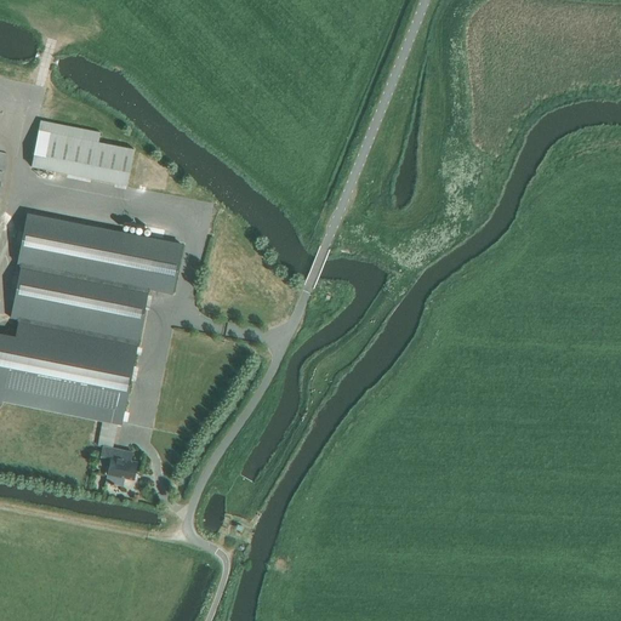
[(30,165),(126,186),(134,149),(97,142),(100,132),(40,120),(30,165)]
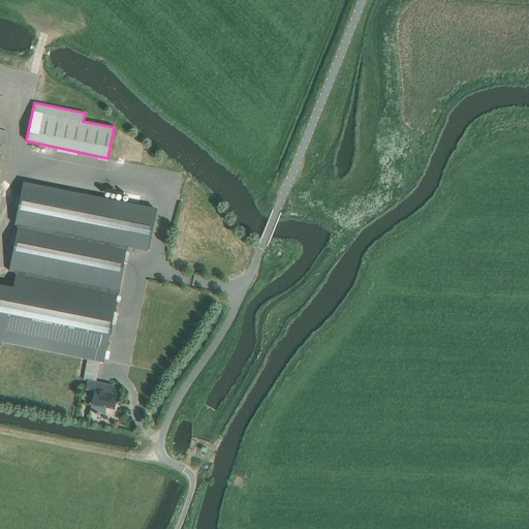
[(23,183),(14,223),(17,224),(126,246),(147,250),(155,209),(23,183)]
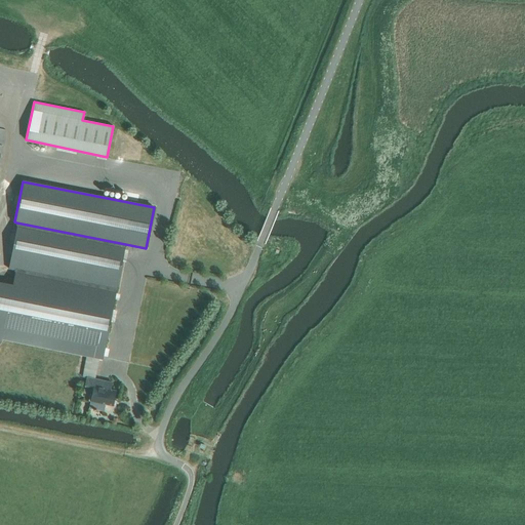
[(16,223),(7,270),(15,271),(15,270),(117,289),(125,244),(16,223)]
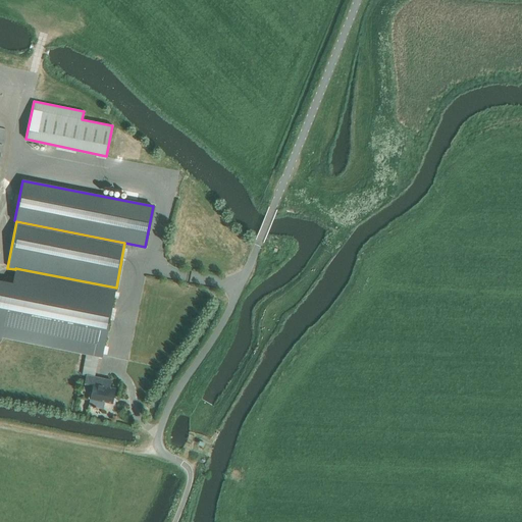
[(0,336),(2,337),(2,335),(3,335),(81,351),(88,353),(99,355),(102,356),(116,288),(15,268),(15,269),(13,280),(0,277),(0,336)]
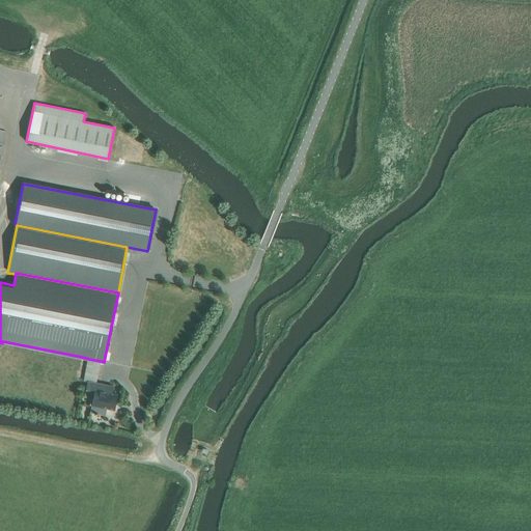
[(90,413),(95,414),(95,415),(96,415),(98,414),(105,416),(106,409),(114,410),(117,395),(101,391),(102,385),(88,382),(85,396),(93,398),(90,413)]
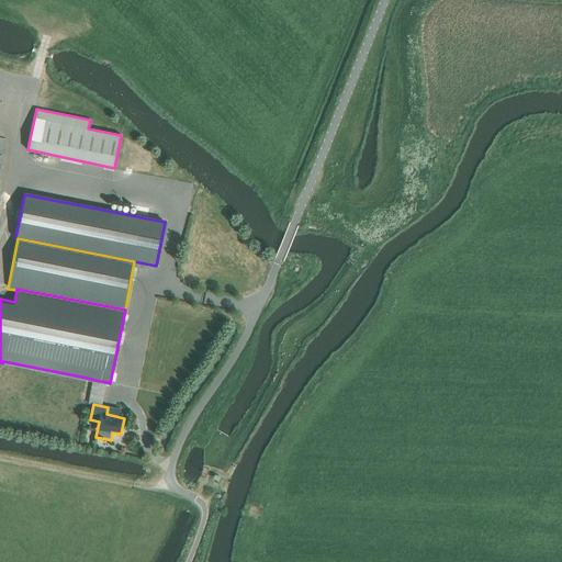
All buildings are outlined.
